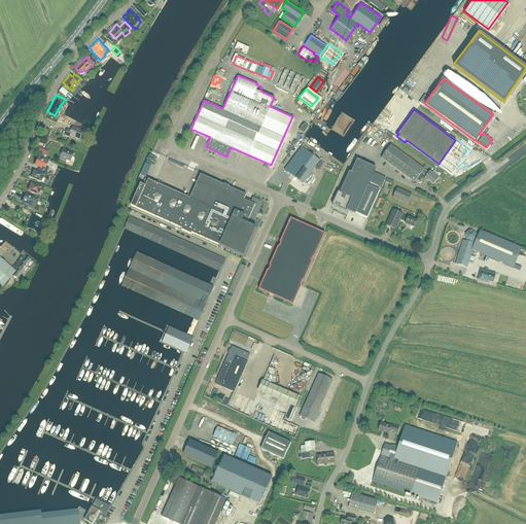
[(297,128),(303,131),(308,125),(303,120),(302,123),(297,128)]
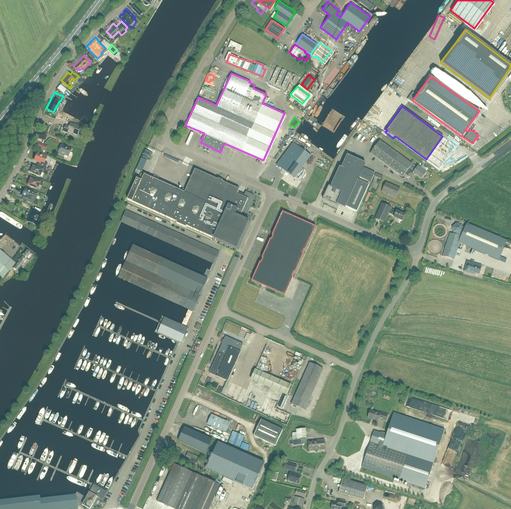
[(67,131),(68,129),(76,133),(80,125),(70,121),(68,124),(65,123),(62,129),(67,131)]
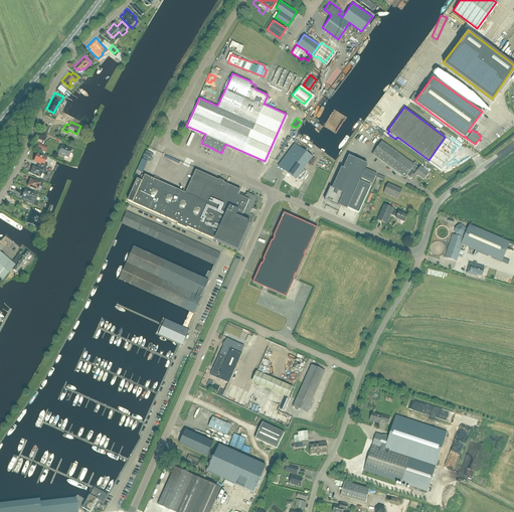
[(410,167),(413,163),(380,139),(371,152),(403,176),(410,167)]
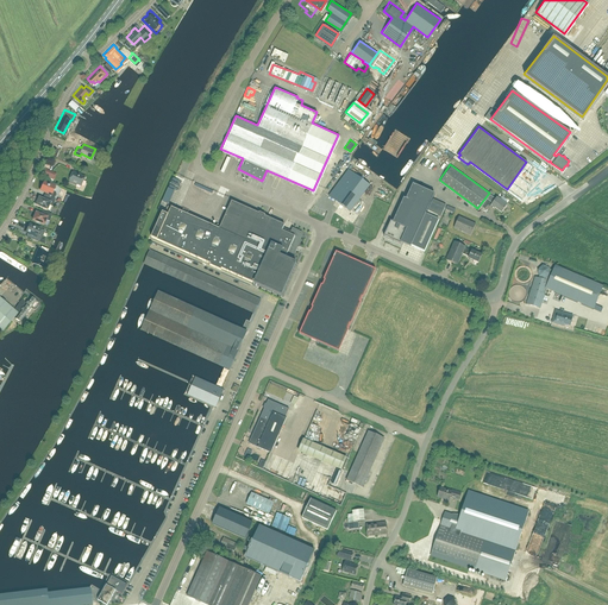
[(42,172),(49,176),(52,177),(55,170),(44,166),(42,172)]
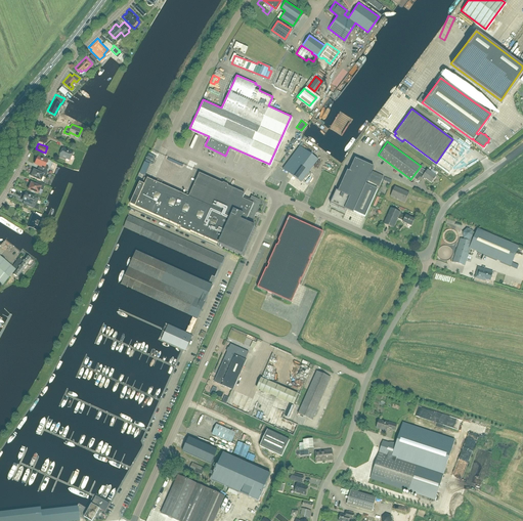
[(300,180),(301,179),(302,179),(304,177),(303,176),(317,158),(299,143),(281,167),(300,180)]
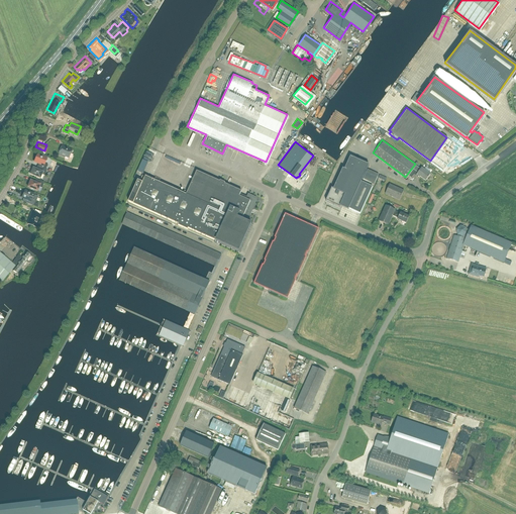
[(62,144),(59,151),(58,153),(64,156),(65,153),(68,156),(71,148),(62,144)]
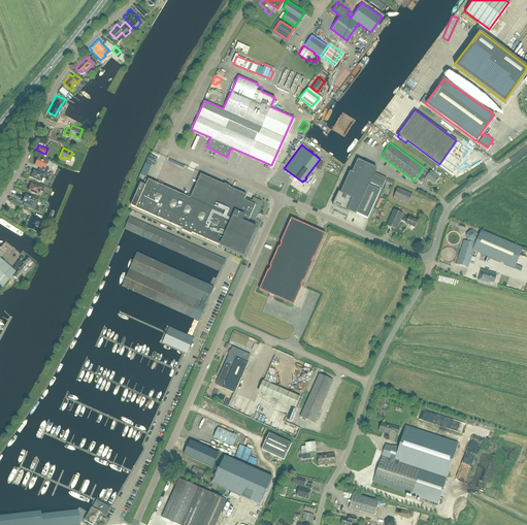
[(36,157),(34,163),(39,165),(38,168),(44,170),(45,171),(47,166),(44,165),(46,161),(36,157)]
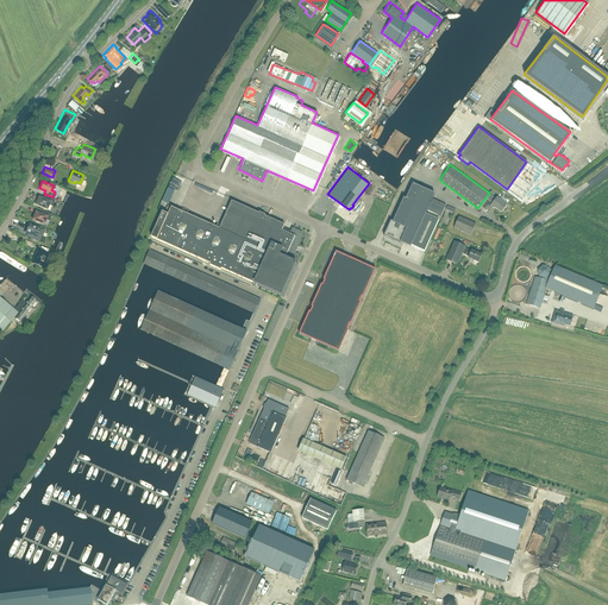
[(433,191),(412,182),(406,196),(403,195),(393,219),(389,218),(382,234),(399,241),(400,239),(409,243),(424,212),(425,212),(432,197),(433,191)]
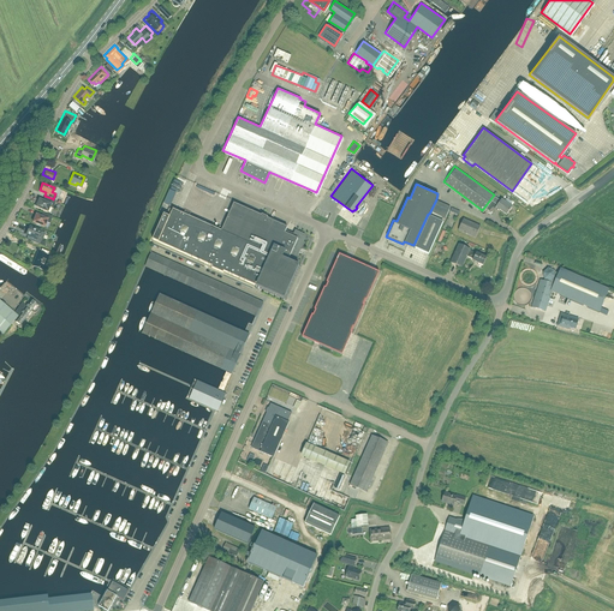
[(494,195),(490,199),(495,203),(494,204),(496,205),(496,207),(498,208),(499,208),(505,213),(511,204),(500,197),(499,198),(494,195)]
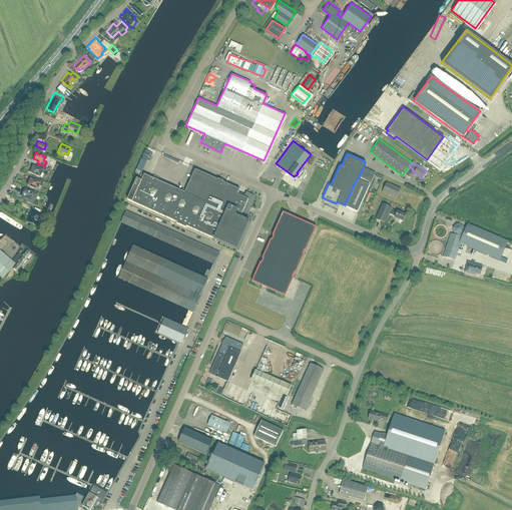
[(45,166),(44,166),(43,165),(37,163),(36,166),(30,164),(29,166),(28,166),(27,169),(28,170),(37,174),(39,170),(43,172),(45,166)]
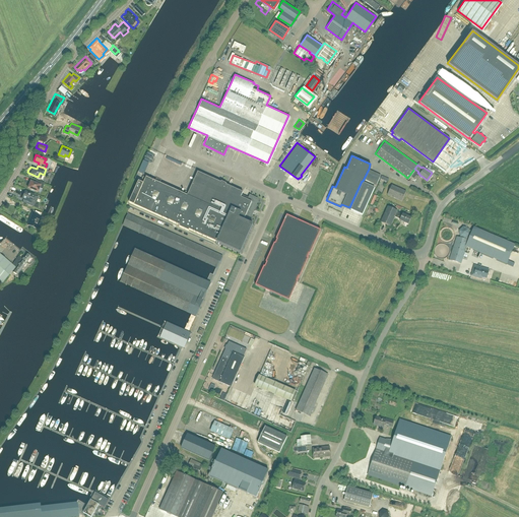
[(373,186),(371,185),(373,181),(376,183),(380,173),(369,169),(363,181),(362,181),(349,207),(361,213),(373,186)]
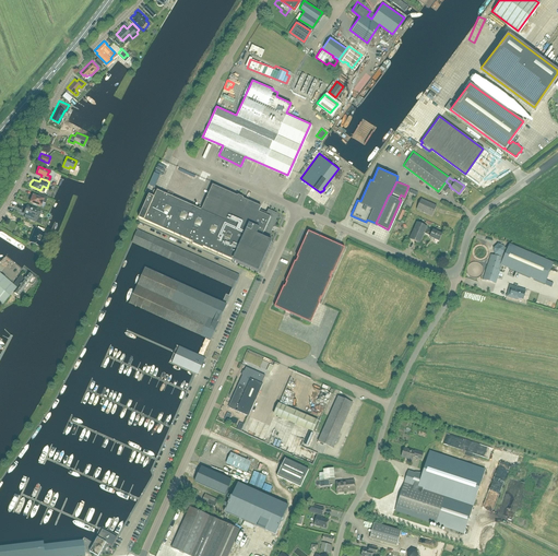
[(138,215),(142,217),(192,239),(191,240),(201,246),(202,244),(232,257),(232,258),(257,269),(270,239),(260,235),(261,234),(266,236),(276,213),(275,211),(268,208),(265,213),(258,210),(260,204),(211,182),(200,208),(156,187),(153,194),(147,192),(138,215)]
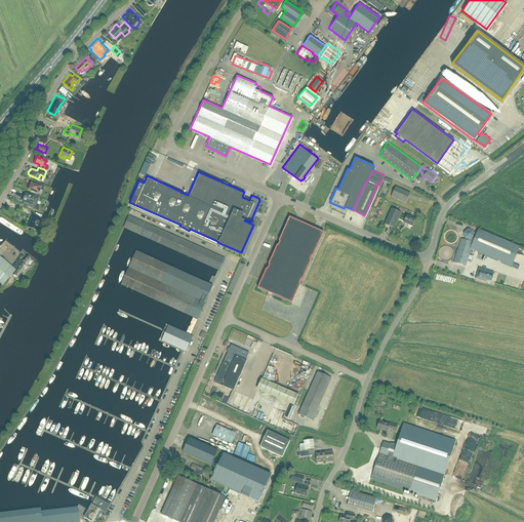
[(35,184),(30,181),(27,188),(37,192),(39,188),(41,189),(43,184),(37,181),(35,184)]
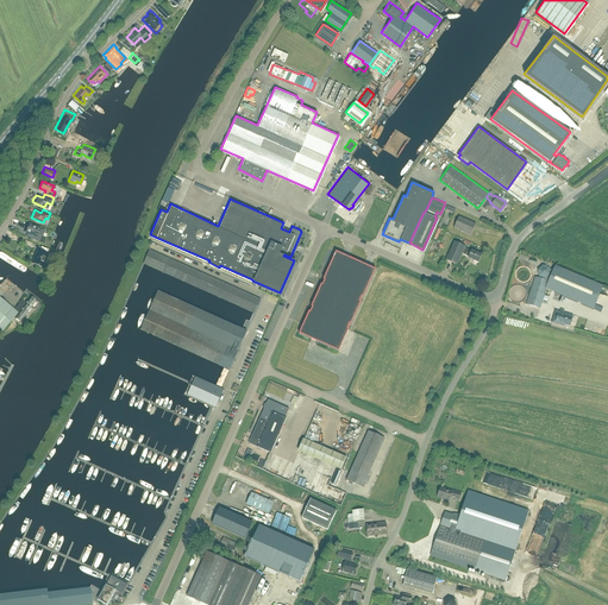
[(457,214),(452,225),(469,233),(475,221),(457,214)]
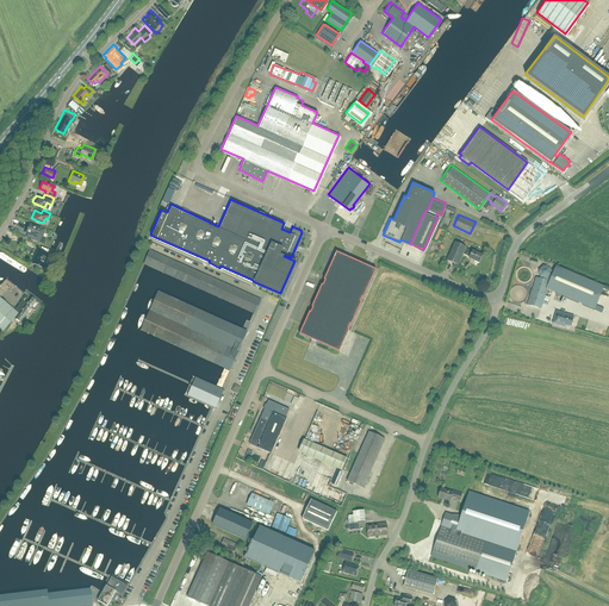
[(39,227),(28,223),(26,223),(24,226),(26,227),(24,230),(31,233),(30,236),(38,239),(41,233),(37,232),(39,227)]
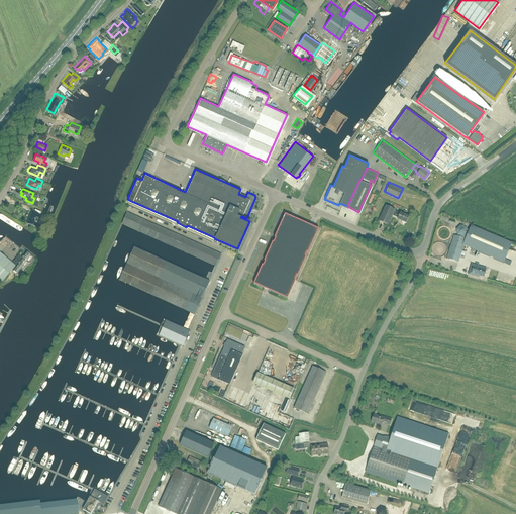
[(405,221),(408,214),(400,210),(399,211),(394,209),(394,208),(384,204),(378,219),(387,223),(392,213),(397,216),(397,217),(405,221)]
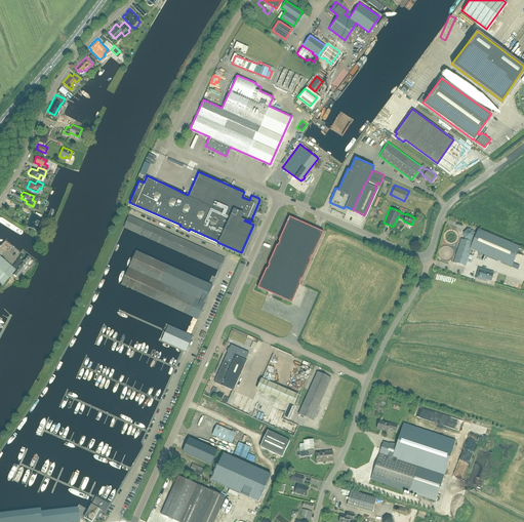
[(35,228),(37,223),(39,223),(40,223),(42,217),(41,216),(31,213),(27,225),(35,228)]
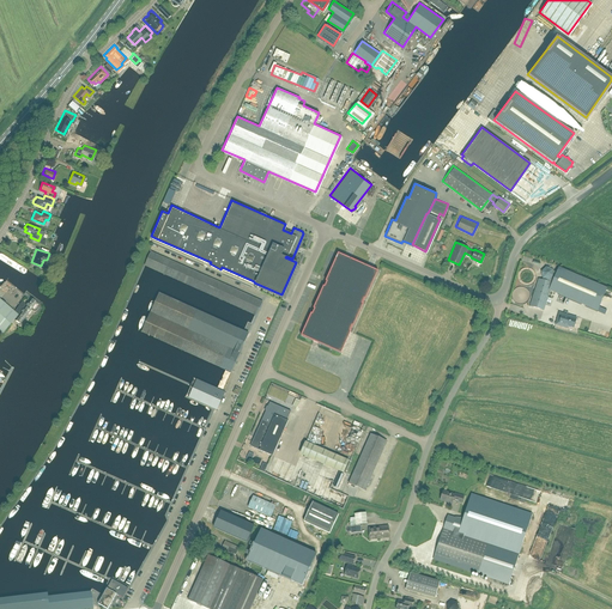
[(151,249),(144,263),(254,311),(260,298),(151,249)]
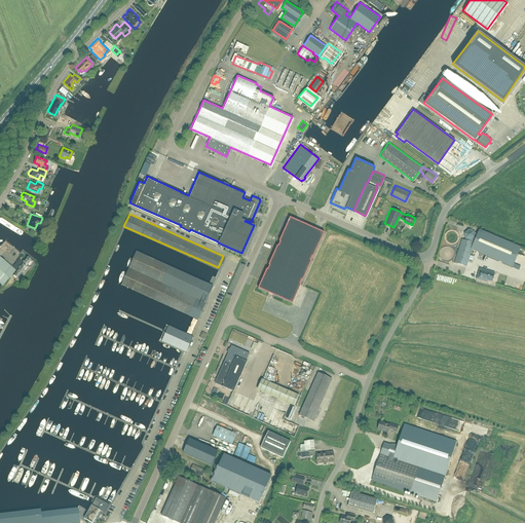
[(289,216),(257,286),(291,302),(323,231),(289,216)]
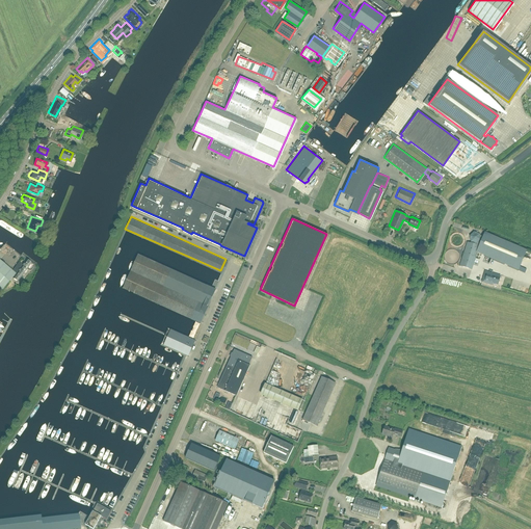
[(471,267),(476,249),(518,268),(526,247),(483,230),(478,243),(466,240),(458,264),(471,267)]
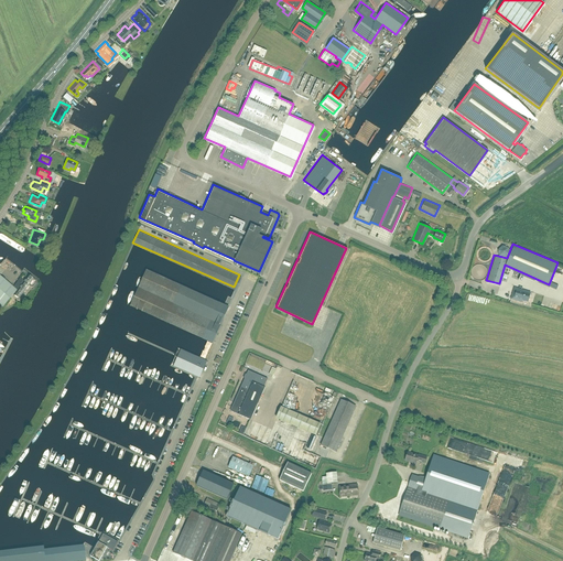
[(501,245),(497,249),(498,254),(505,256),(509,250),(507,247),(501,245)]
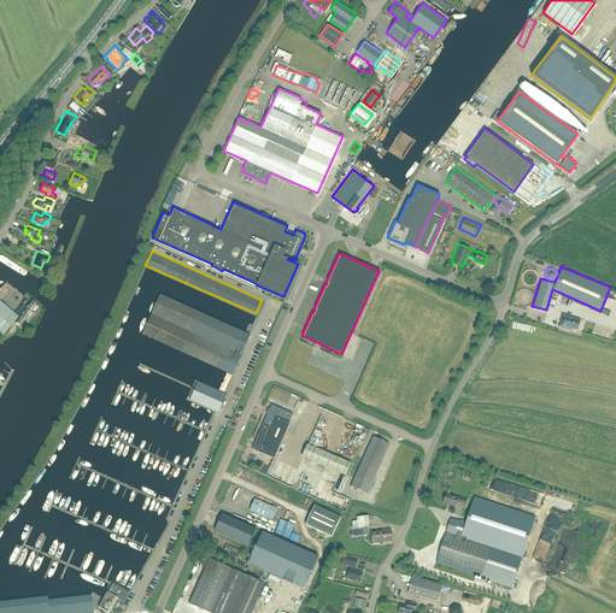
[(159,292),(141,332),(227,370),(244,331),(159,292)]
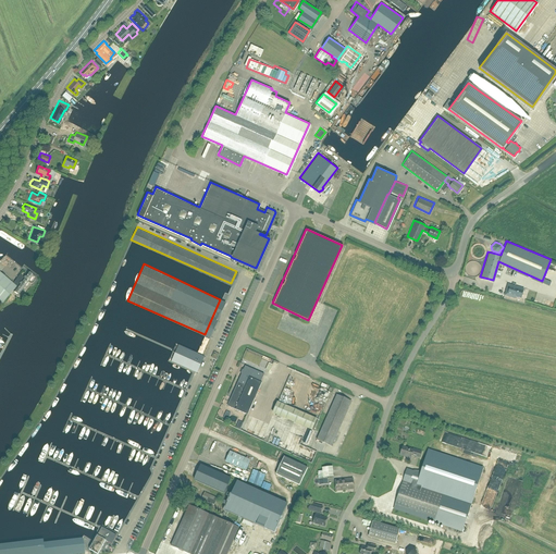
[(0,300),(1,302),(12,288),(16,293),(32,273),(26,269),(22,275),(19,272),(12,282),(0,271),(0,300)]
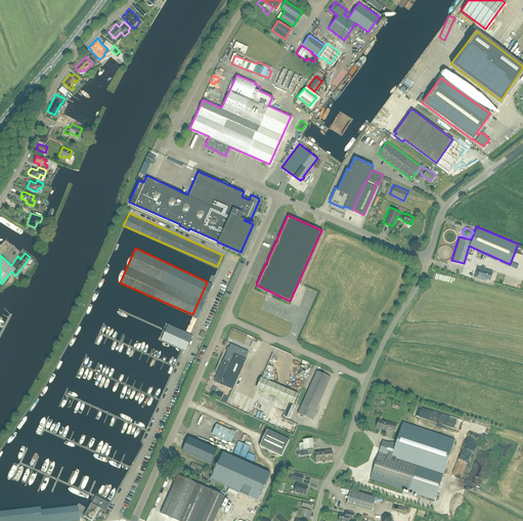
[(491,270),(477,265),(476,269),(477,270),(476,275),(484,278),(484,276),(489,278),(491,270)]
